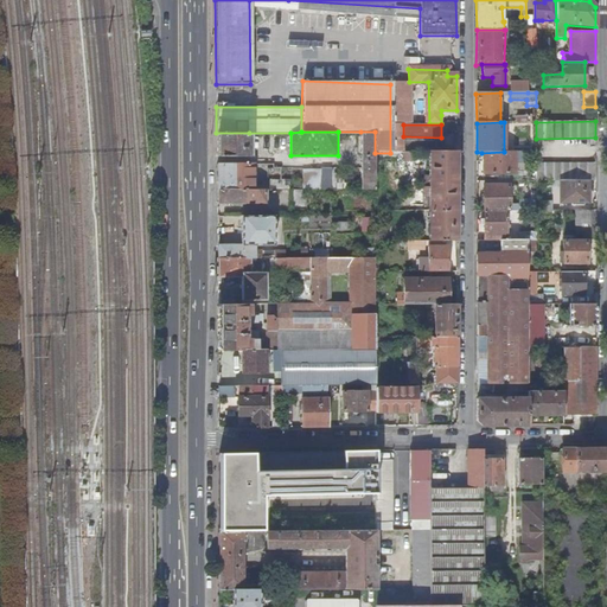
[(375,189),(375,160),(375,153),(375,132),(360,132),(362,189),(375,189)]
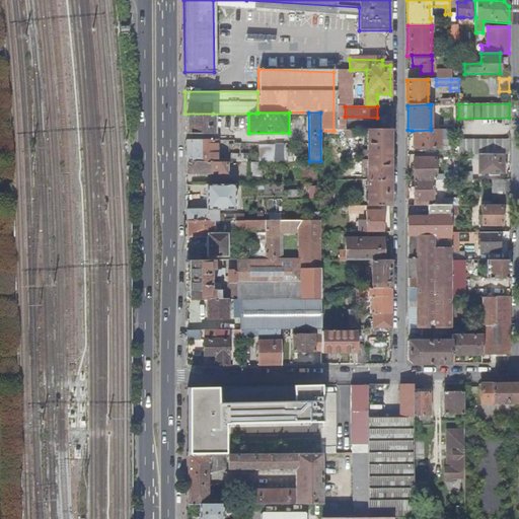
[(213,114),(184,114),(186,134),(213,134),(213,114)]
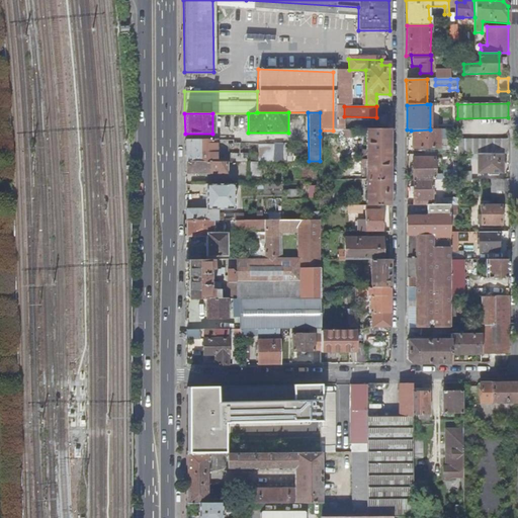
[(439,137),(439,130),(430,130),(411,131),(412,148),(420,148),(424,148),(439,148),(439,137)]
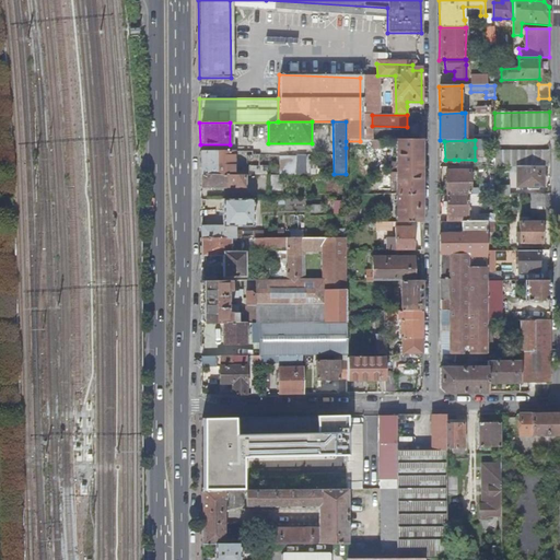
[(397,196),(421,196),(421,141),(397,141),(397,173),(397,190),(397,196)]
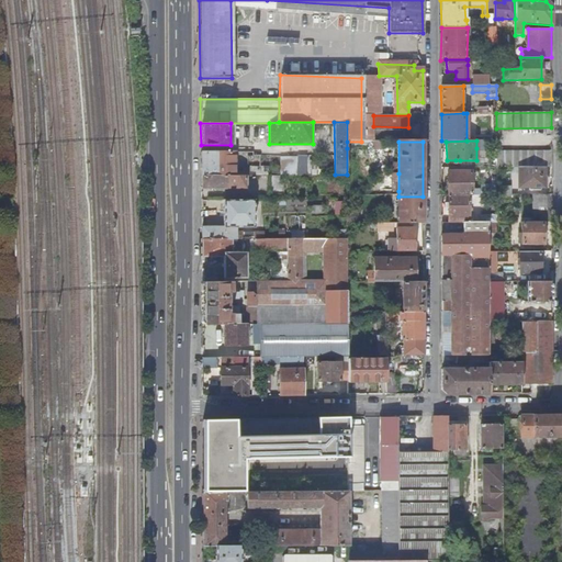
[(544,167),(552,167),(551,150),(496,152),(496,168),(518,167),(544,167)]
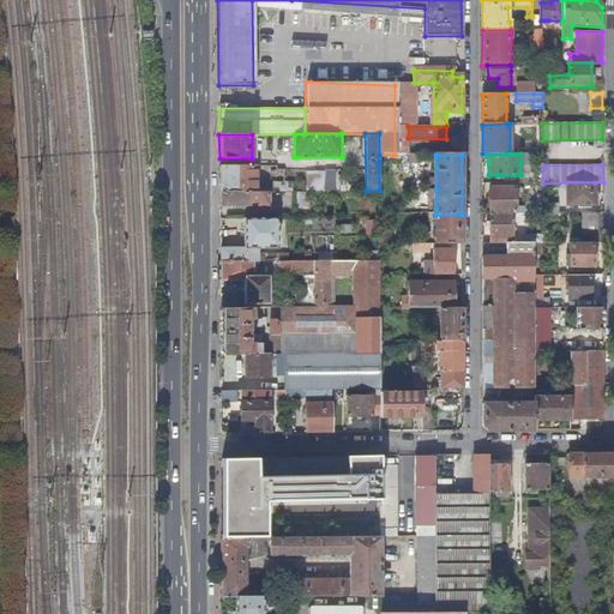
[(257,166),(220,166),(220,191),(257,191),(257,187),(257,166)]
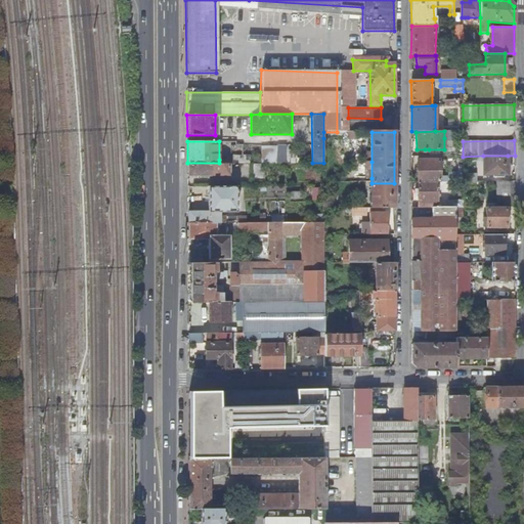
[(277,163),(287,163),(286,145),(277,145),(277,163)]
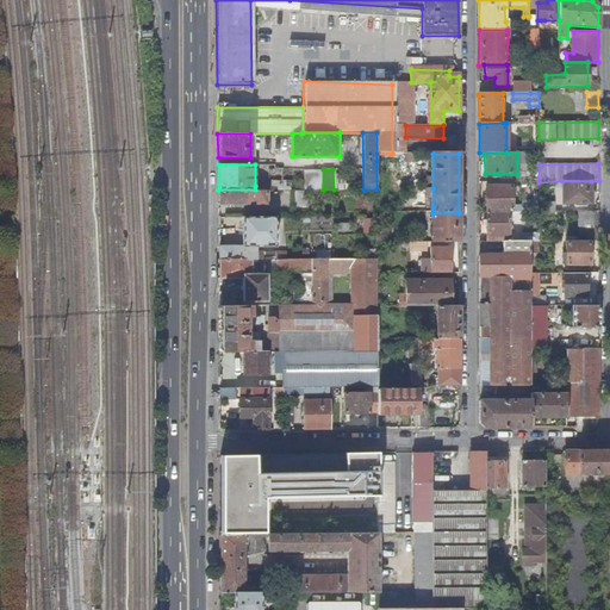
[(591,201),(591,181),(562,181),(562,201),(591,201)]
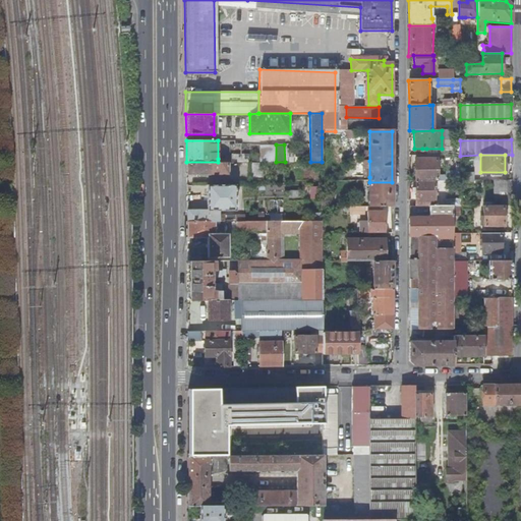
[(415,182),(436,181),(444,181),(444,176),(438,176),(438,160),(415,161),(415,182)]
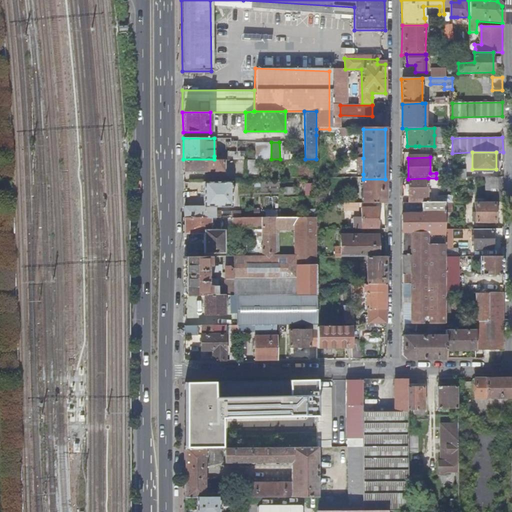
[(214,159),(183,159),(183,172),(223,172),(224,159),(214,159)]
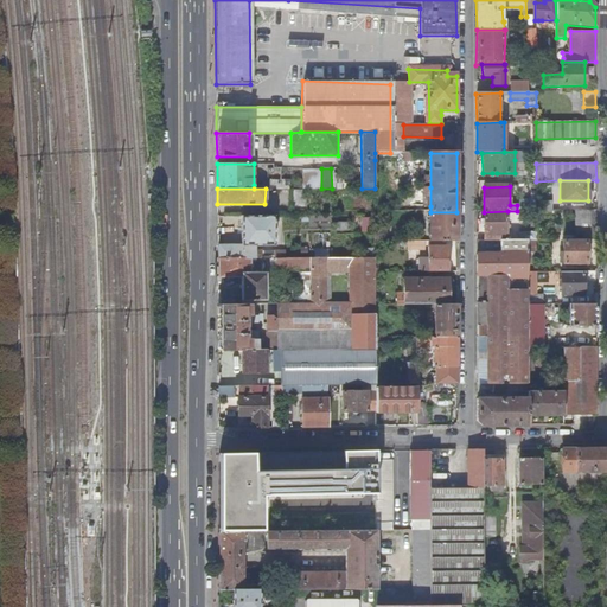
[(305,189),(289,189),(289,208),(305,208),(305,189)]
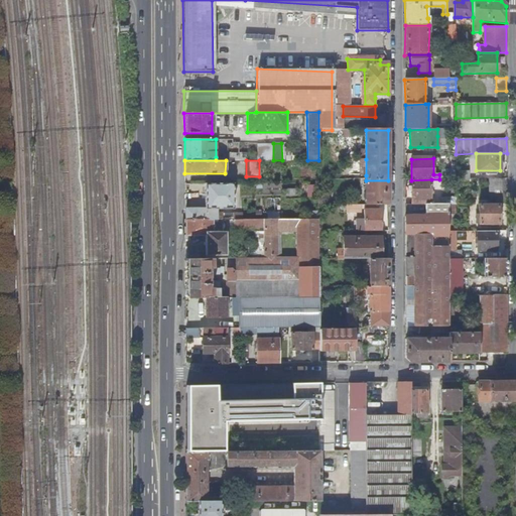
[(505,205),(505,178),(490,178),(489,205),(479,205),(479,224),(499,224),(499,205),(505,205)]
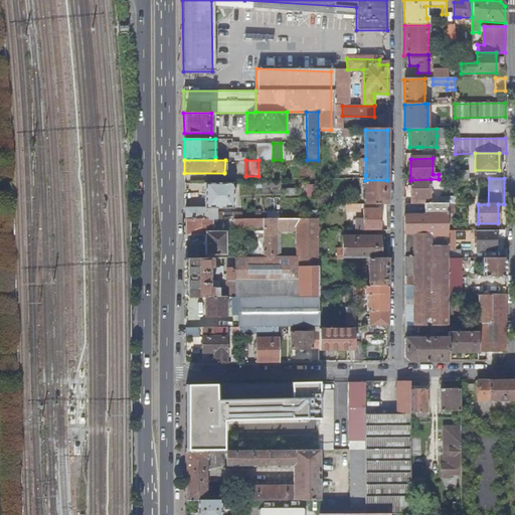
[(410,204),(424,205),(431,204),(431,179),(410,180),(410,204)]
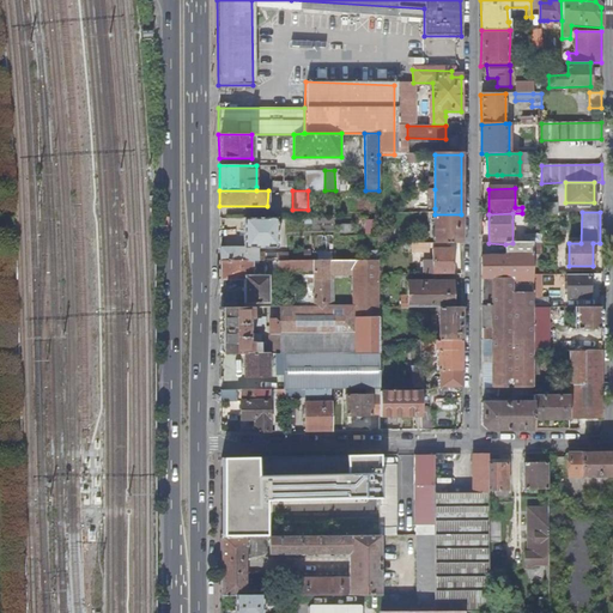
[(453,244),(461,244),(461,214),(435,214),(435,244),(439,244),(453,244)]
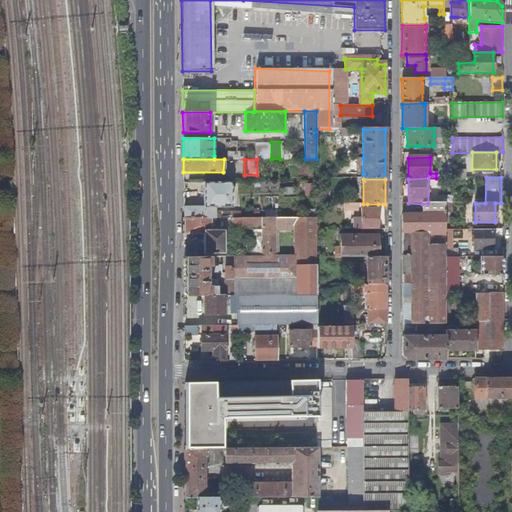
[(203,207),(183,207),(183,219),(215,218),(215,207),(231,207),(230,182),(203,182),(203,207)]
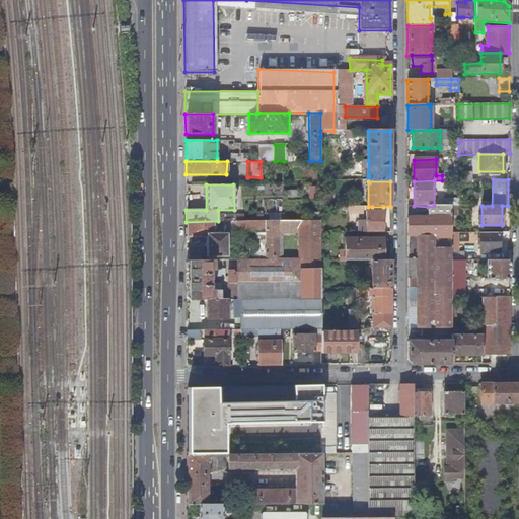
[(408,218),(408,336),(451,335),(450,328),(451,316),(451,307),(451,297),(465,298),(465,260),(463,260),(451,260),(452,252),(451,244),(451,232),(451,216),(451,206),(434,206),(428,207),(429,218),(408,218)]
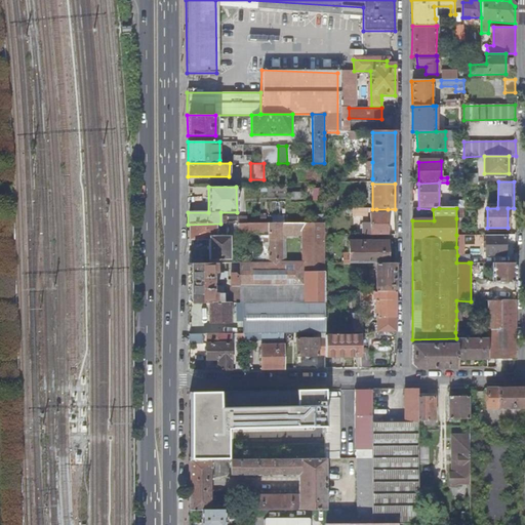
[(225,214),(225,224),(230,224),(238,224),(268,224),(308,223),(307,214),(225,214)]
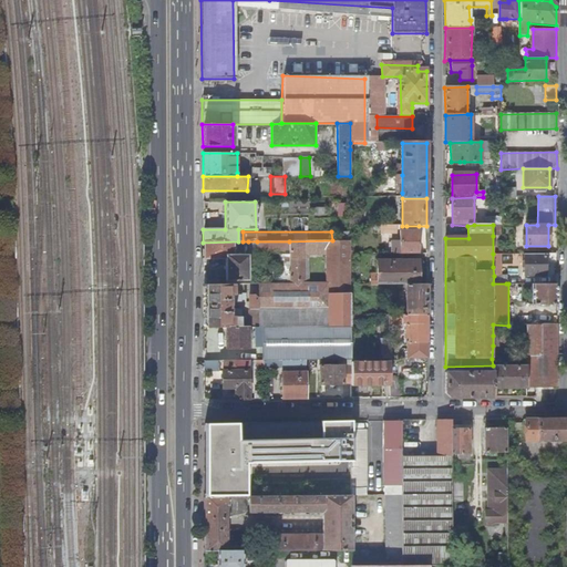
[(401,255),(419,254),(419,232),(406,232),(401,232),(401,255)]
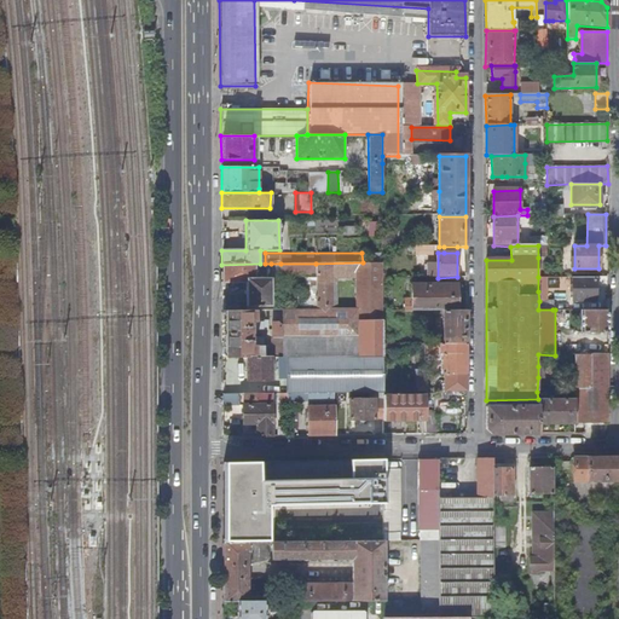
[(283,339),(284,358),(285,358),(383,357),(383,354),(383,343),(383,335),(383,311),(383,287),(383,278),(383,262),(363,262),(316,264),(316,275),(316,278),(331,278),(359,278),(359,285),(359,310),(350,311),(334,310),(331,310),(316,310),(308,310),(283,311),(283,328),(283,339)]
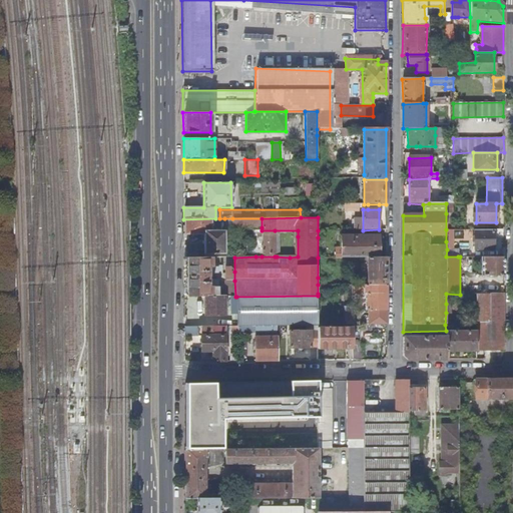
[(183,226),(183,234),(203,234),(203,253),(223,253),(224,231),(220,231),(220,223),(224,223),(224,218),(219,218),(215,218),(183,219),(183,226)]
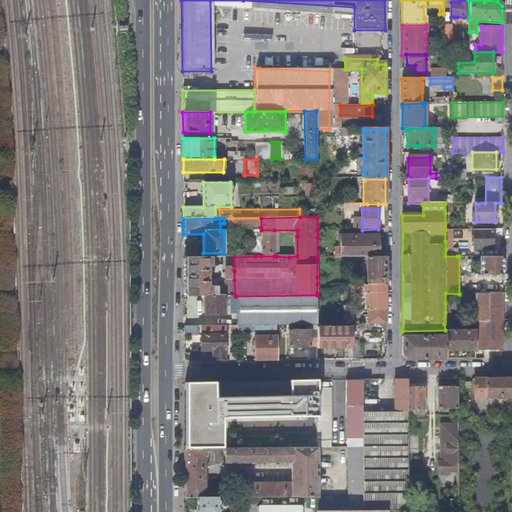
[(232,218),(232,223),(232,226),(261,227),(261,218),(232,218)]
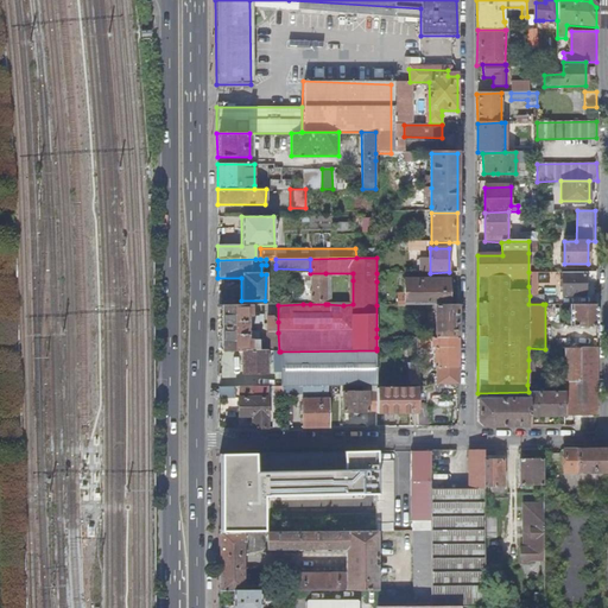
[(584,296),(584,272),(562,272),(563,295),(584,296)]
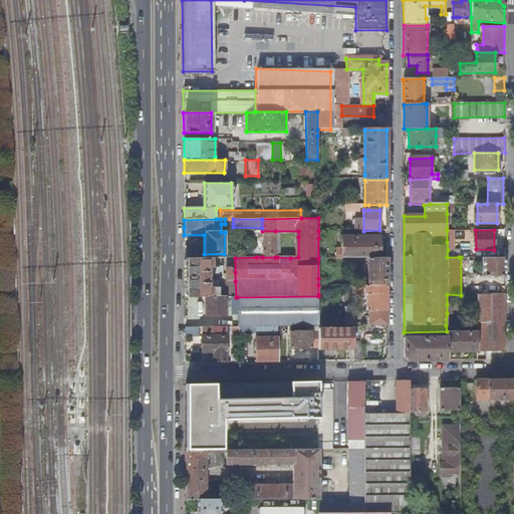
[(275,231),(262,231),(262,257),(275,257),(275,231)]
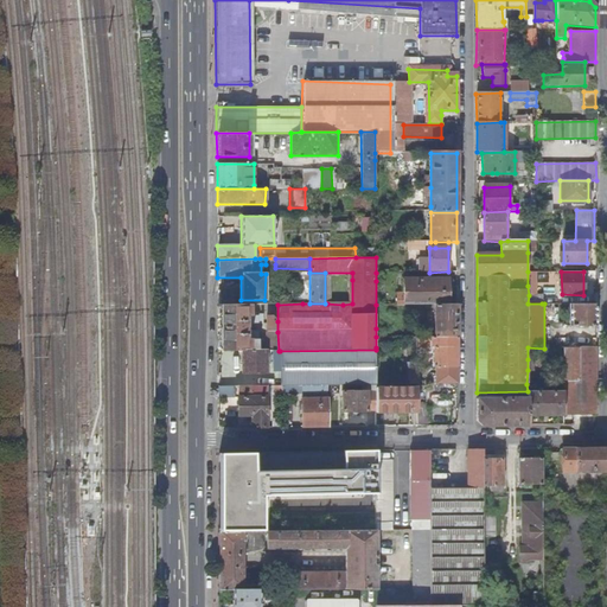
[(434,305),(448,305),(448,280),(404,280),(404,294),(404,305),(410,305),(422,305),(434,305)]
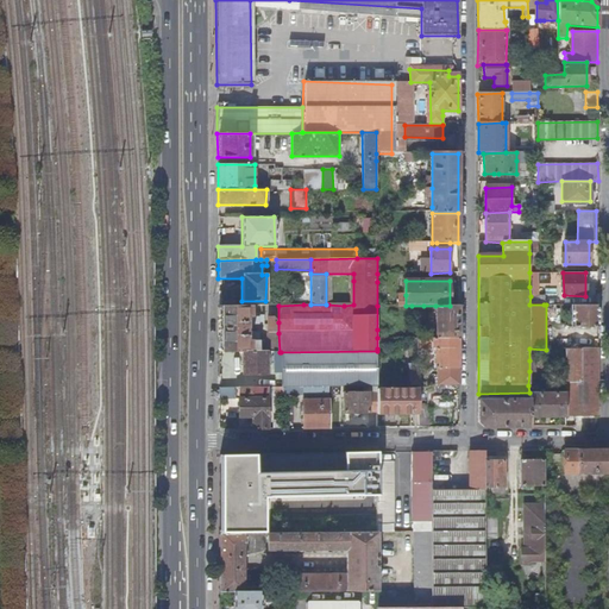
[(218,290),(218,305),(233,305),(233,292),(218,290)]
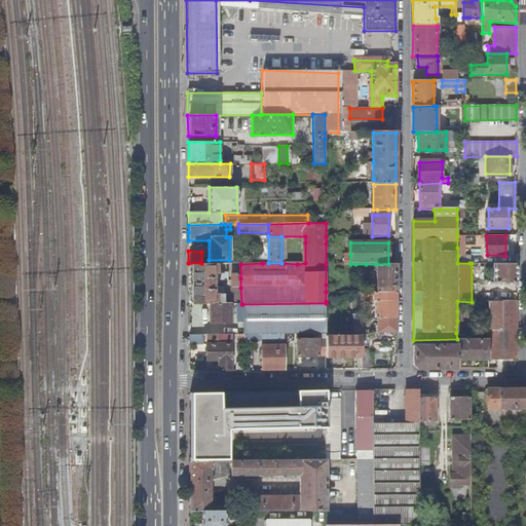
[(188,263),(189,304),(209,304),(225,304),(224,301),(224,288),(207,288),(207,282),(223,282),(223,271),(217,272),(217,274),(209,273),(209,264),(201,263),(188,263)]
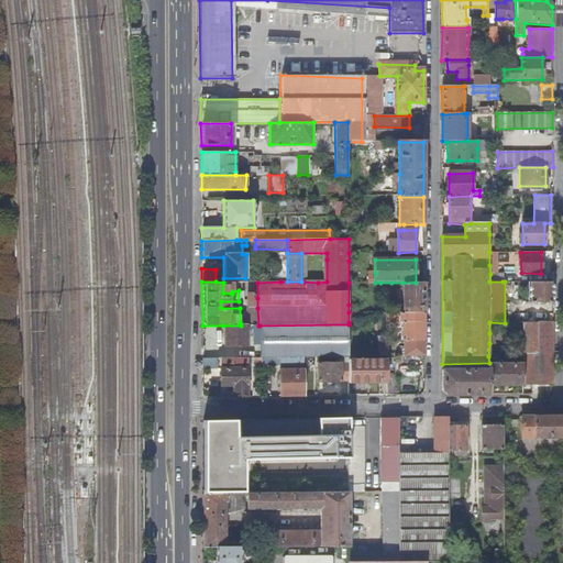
[(528,302),(553,304),(553,282),(528,282),(528,302)]
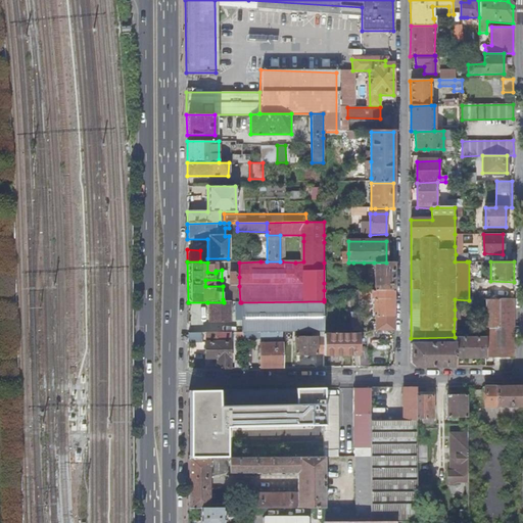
[(374,290),(393,290),(393,263),(386,263),(374,263),(374,276),(374,285),(374,290)]
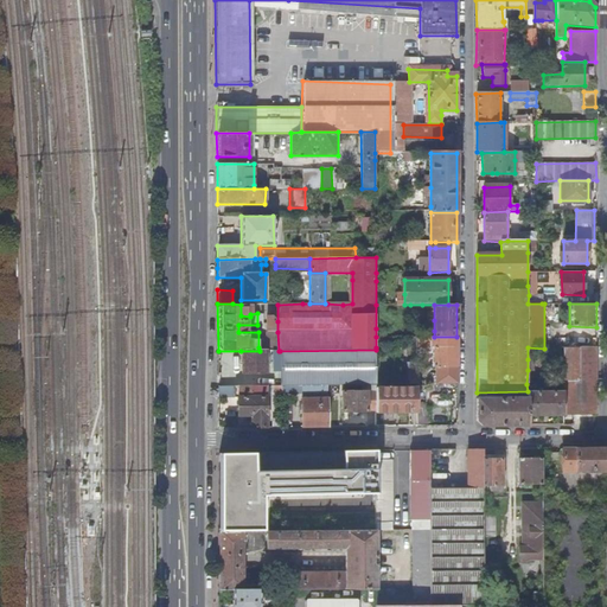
[(268,332),(278,332),(278,321),(273,317),(268,317),(268,332)]
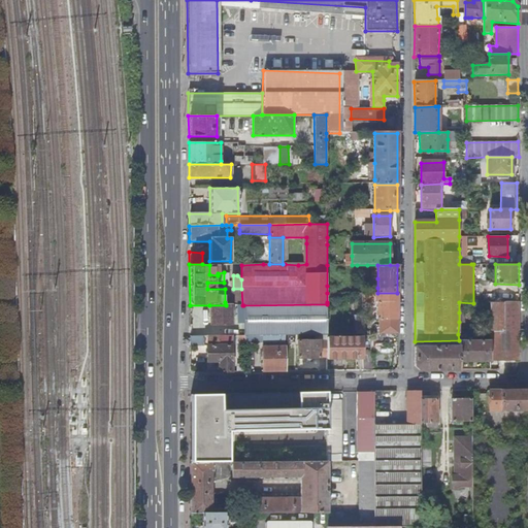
[(233,305),(237,305),(242,305),(241,289),(233,289),(233,302),(233,305)]
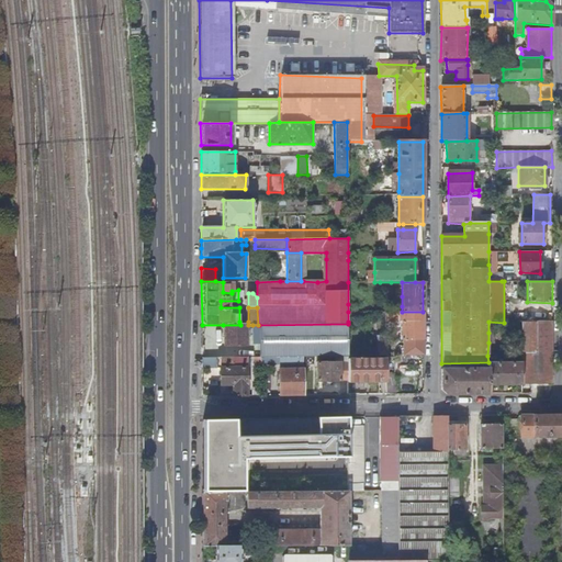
[(348,312),(348,322),(378,322),(377,312),(355,312),(348,312)]
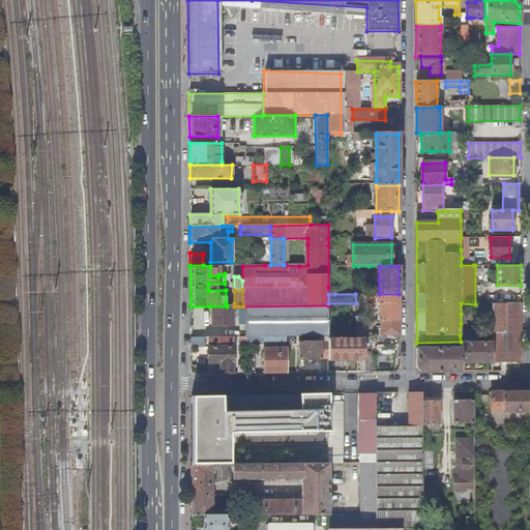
[(381,321),(399,320),(399,294),(379,294),(376,295),(376,303),(378,303),(378,321),(381,321)]
